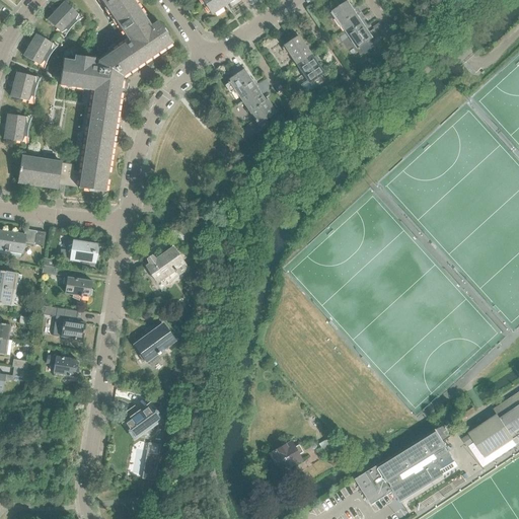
[(103,5),(126,39),(97,59),(95,56),(93,58),(92,59),(76,56),(75,63),(63,61),(60,85),(84,88),(84,87),(88,87),(88,88),(93,89),(88,121),(90,121),(89,126),(87,126),(80,172),(72,171),(73,165),(61,164),(61,163),(22,157),(21,157),(17,182),(18,182),(57,189),(58,189),(58,184),(59,184),(58,192),(64,193),(65,186),(78,188),(78,189),(105,193),(108,171),(110,157),(116,128),(116,126),(117,122),(117,120),(119,107),(121,90),(124,77),(168,47),(172,44),(157,21),(150,25),(133,0),(96,0),(101,6),(103,5)]
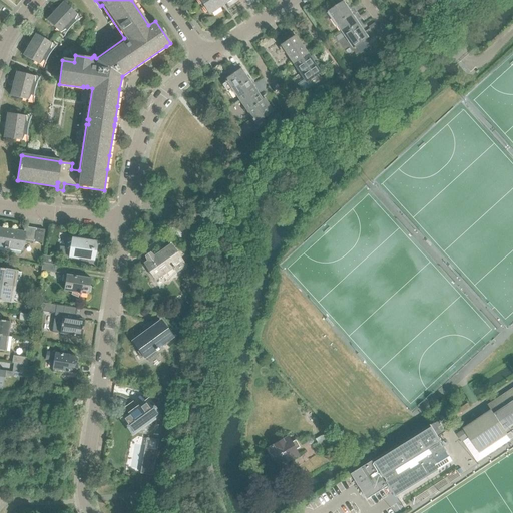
[(224,4),(221,0),(199,0),(209,14),(211,13),(212,13),(220,8),(219,7),(224,4)]
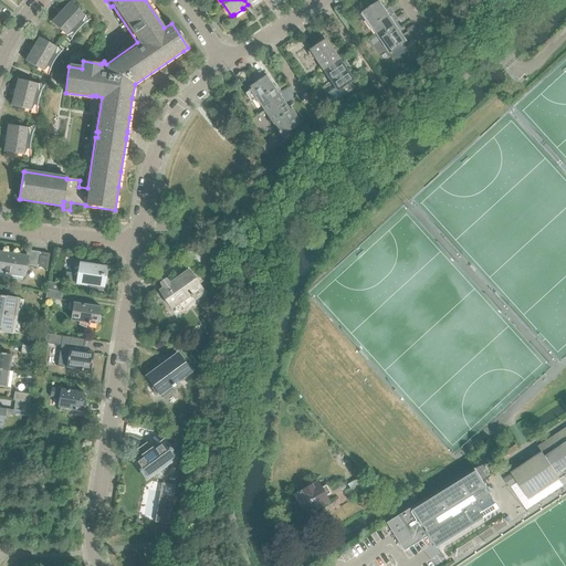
[(61,12),(79,29),(83,25),(84,24),(84,23),(82,21),(85,17),(70,2),(61,12)]
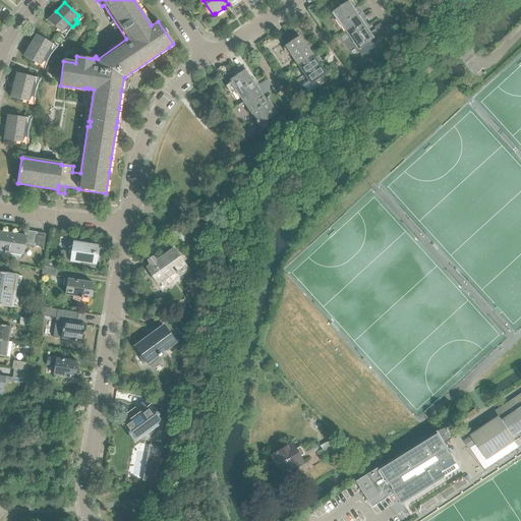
[(346,24),(349,30),(357,24),(353,19),(359,15),(355,8),(354,9),(350,2),(333,13),(342,27),(346,24)]
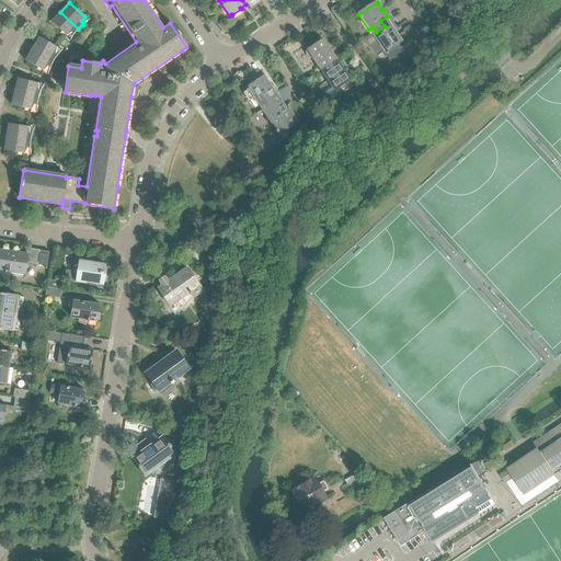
[(385,8),(382,9),(387,16),(380,21),(385,26),(376,32),(374,33),(387,53),(403,42),(396,30),(398,27),(385,8)]
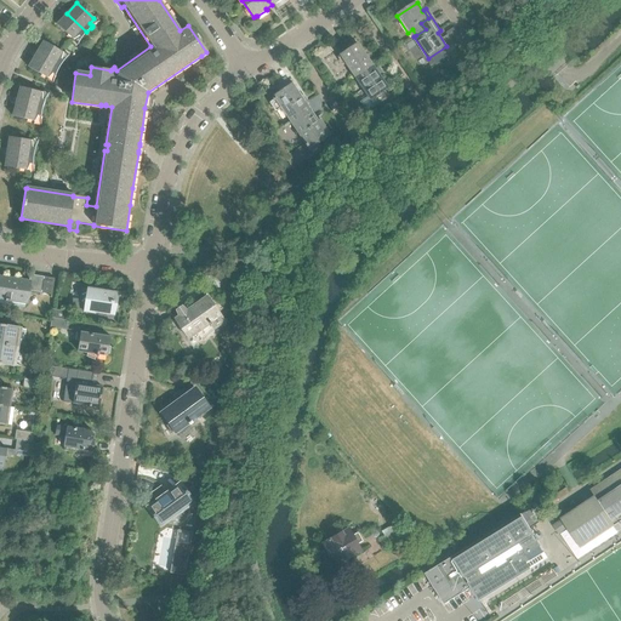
[(86,33),(86,32),(67,13),(57,24),(73,40),(73,39),(79,36),(80,38),(81,39),(86,33)]
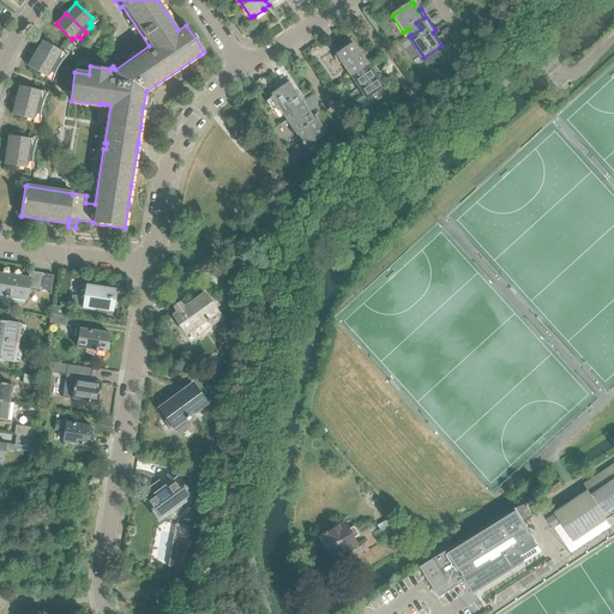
[(477,18),(470,23),(477,32),(485,28),(477,18)]
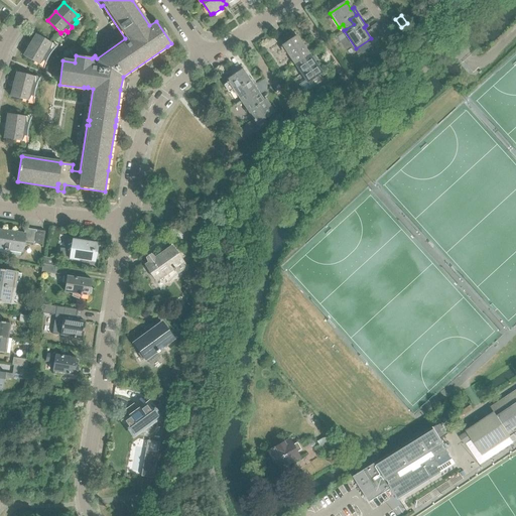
[(377,23),(371,27),(377,36),(383,31),(377,23)]
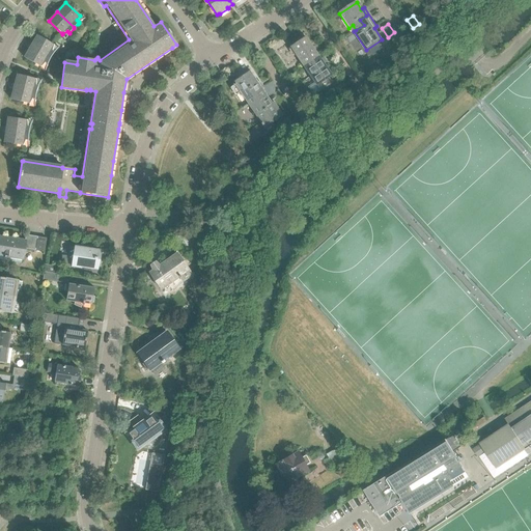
[(30,47),(51,58),(53,54),(54,52),(52,51),(53,46),(53,45),(37,35),(30,47)]
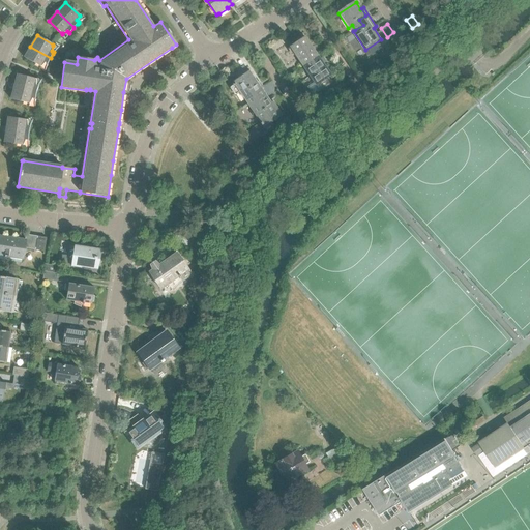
[(304,37),(290,48),(302,66),(318,56),(304,37)]
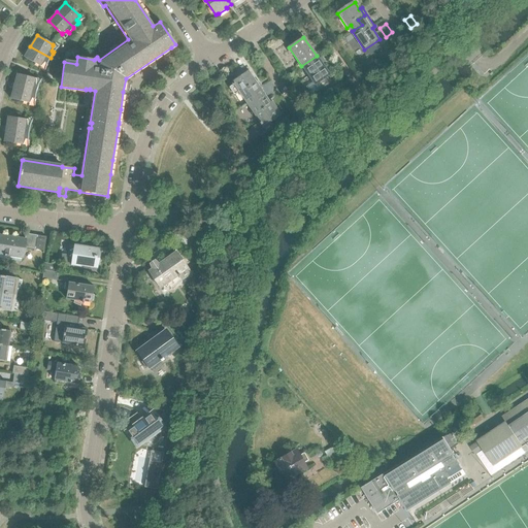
[(50,59),(51,58),(30,46),(24,57),(40,67),(40,66),(44,63),(46,64),(50,59)]
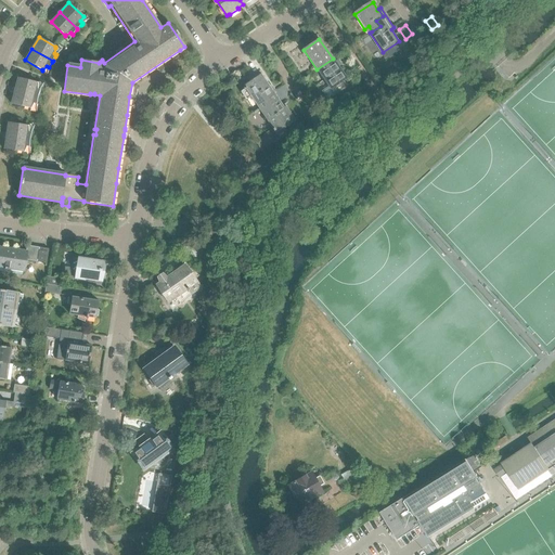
[(333,59),(317,69),(328,87),(322,91),(327,101),(347,87),(343,80),(346,78),(333,59)]
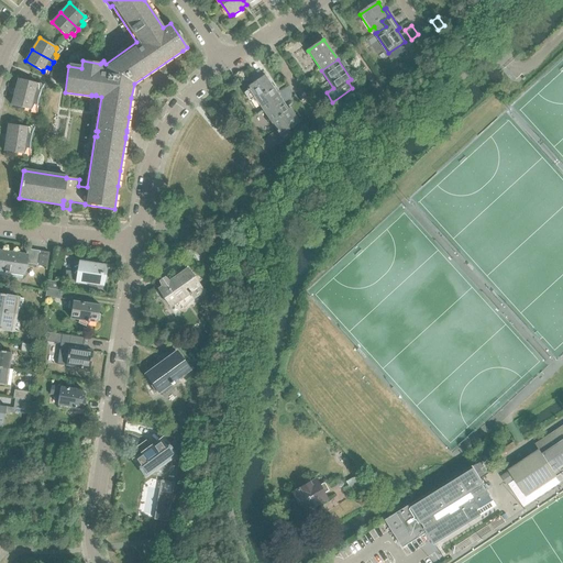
[(260,107),(277,95),(263,73),(252,80),(253,83),(246,87),(247,89),(246,90),(246,91),(244,92),(250,101),(254,98),(260,107)]
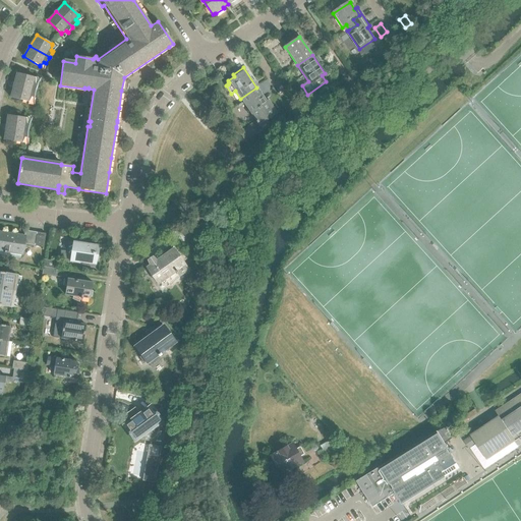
[(13,85),(36,91),(37,87),(38,84),(37,84),(35,83),(35,78),(35,77),(16,73),(13,85)]
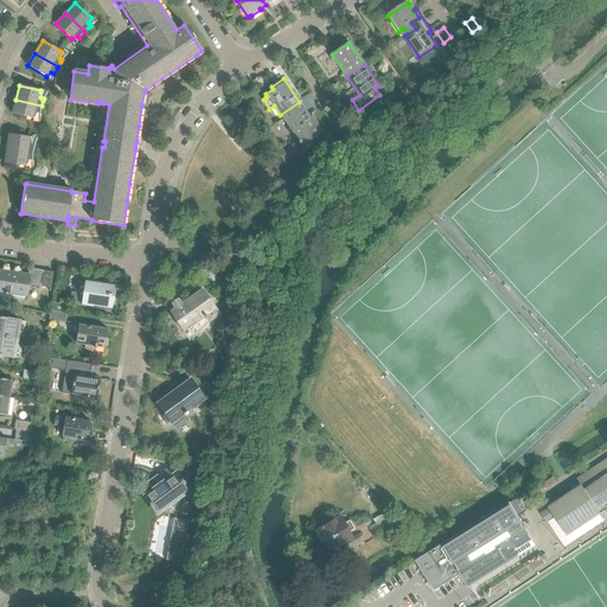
[(42,106),(16,100),(12,114),(33,119),(36,113),(39,114),(40,114),(40,107),(42,106)]
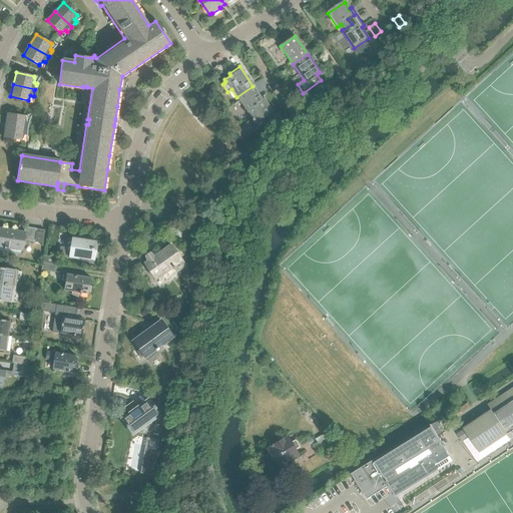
[(252,86),(236,97),(239,100),(251,119),(252,121),(253,121),(255,123),(273,111),(264,98),(262,99),(252,86)]
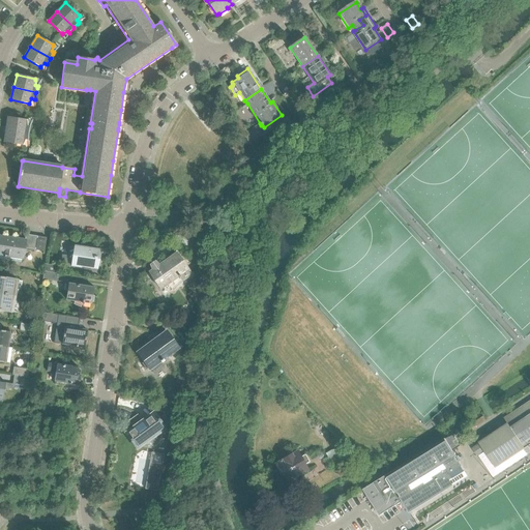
[(6,129),(29,133),(30,128),(30,126),(29,126),(27,126),(26,120),(27,120),(7,117),(6,129)]
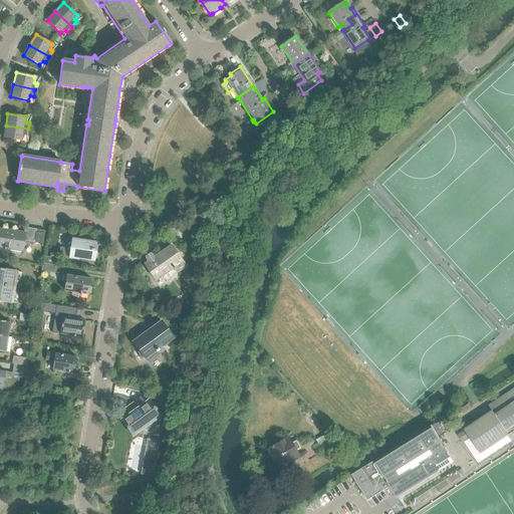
[(28,129),(6,125),(4,139),(22,141),(24,136),(26,137),(27,137),(27,131),(28,129)]
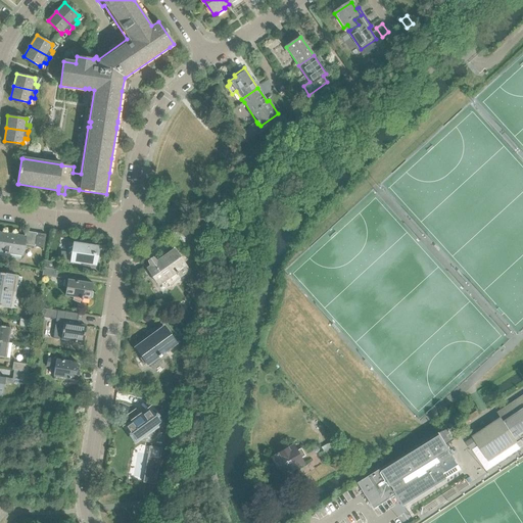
[(44,248),(45,242),(46,235),(45,235),(45,237),(37,236),(37,233),(26,232),(25,237),(0,233),(0,255),(21,259),(24,245),(35,247),(35,245),(43,246),(43,248),(44,248)]
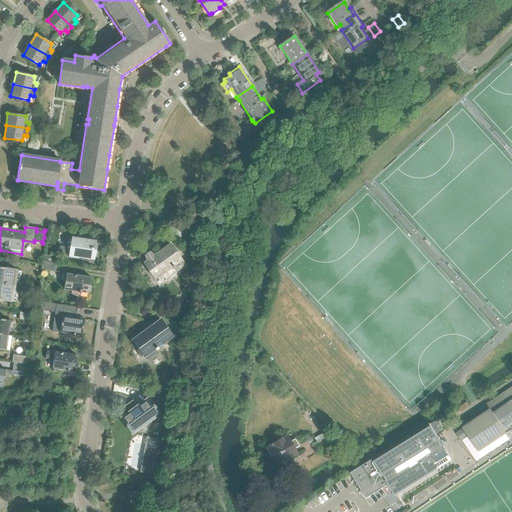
[(195,248),(197,231),(186,229),(183,246),(195,248)]
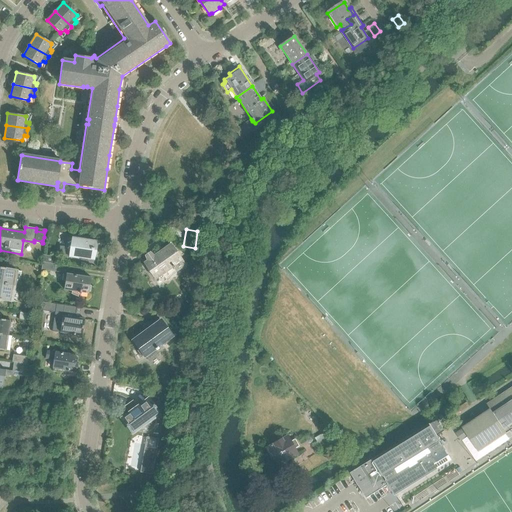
[(93,260),(96,242),(86,240),(85,241),(78,240),(78,238),(67,237),(65,247),(60,246),(59,255),(70,257),(70,261),(77,262),(77,259),(78,259),(78,258),(93,260)]
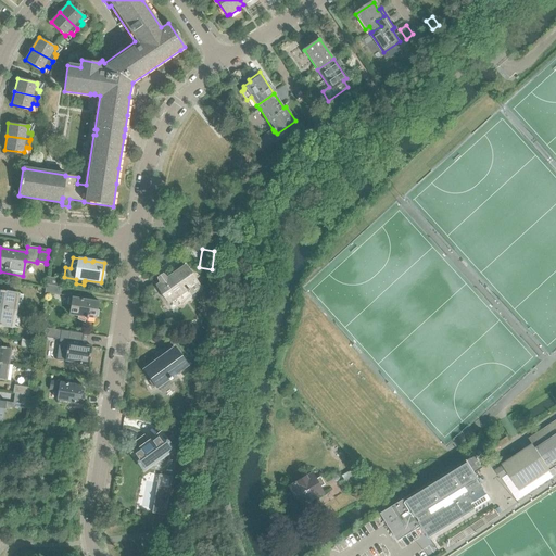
[(200,288),(185,266),(167,278),(163,275),(158,278),(160,283),(156,286),(161,292),(161,293),(167,302),(168,302),(168,303),(175,299),(181,304),(191,294),(200,288)]
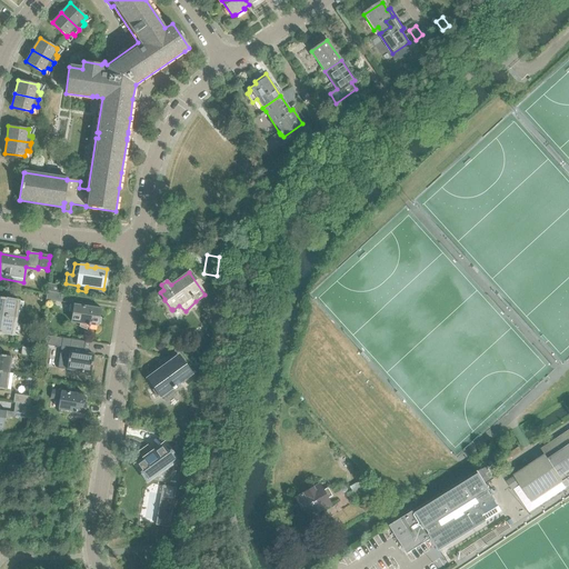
[(47,292),(61,293),(62,286),(49,283),(47,292)]
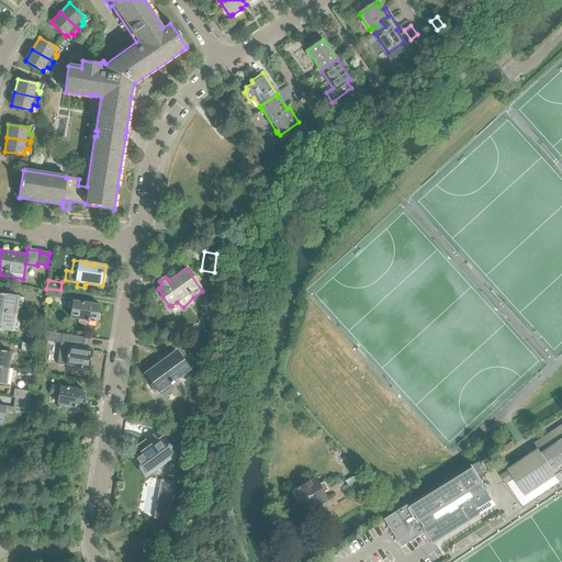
[(59,299),(60,290),(46,289),(45,296),(59,299)]
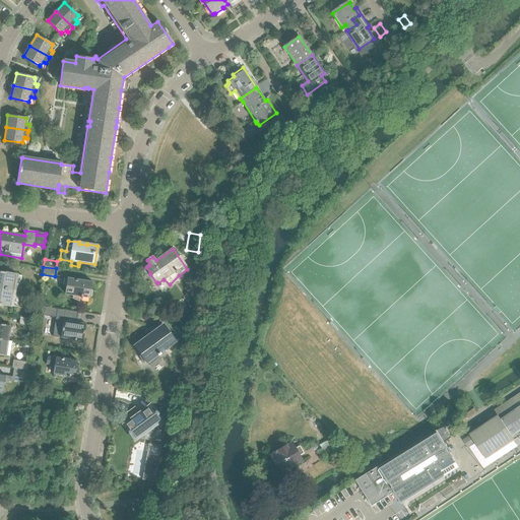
[(0,287),(14,290),(17,274),(0,271),(0,287)]
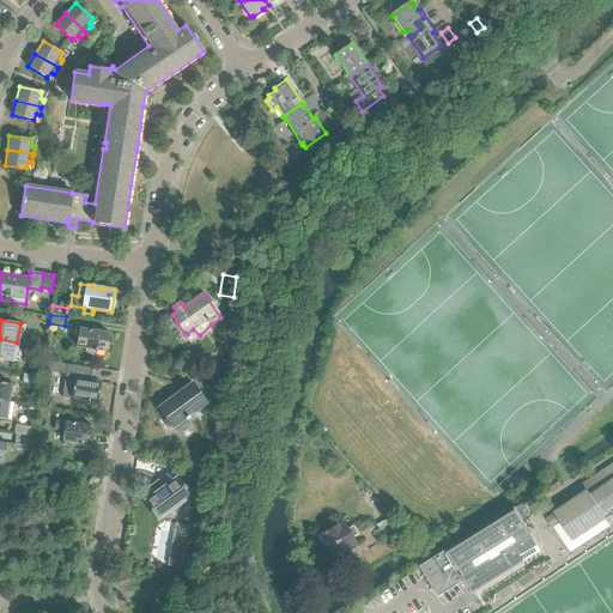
[(109,343),(107,341),(108,333),(96,331),(96,329),(91,329),(91,331),(79,328),(79,329),(76,329),(74,337),(78,338),(77,347),(85,349),(85,352),(93,356),(93,354),(95,351),(96,352),(96,350),(105,351),(105,350),(108,350),(109,343)]
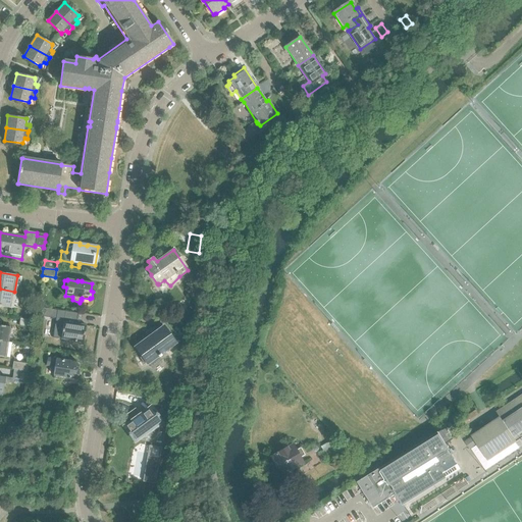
[(14,292),(0,289),(0,306),(12,308),(14,294),(14,292)]
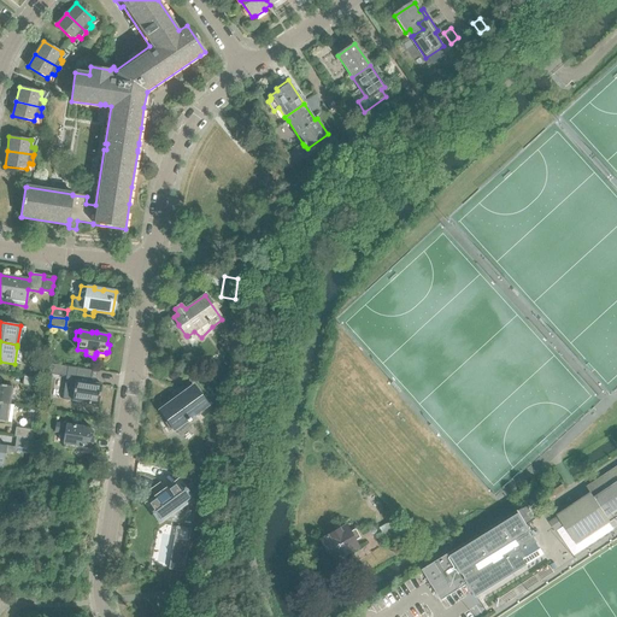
[(43,363),(42,374),(65,377),(62,399),(72,400),(88,404),(87,405),(89,405),(90,404),(98,405),(101,385),(90,383),(90,376),(92,371),(43,363)]
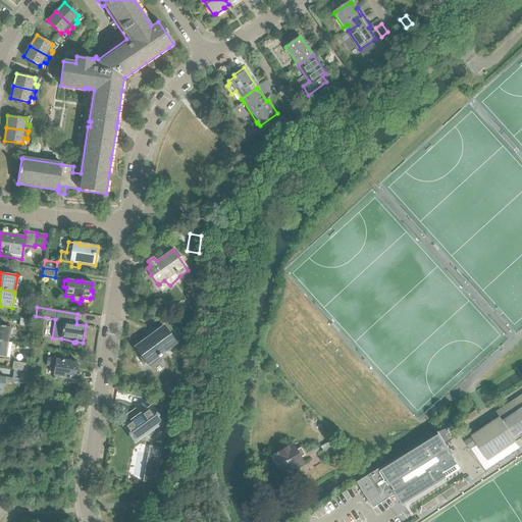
[(34,328),(35,321),(20,318),(19,325),(34,328)]
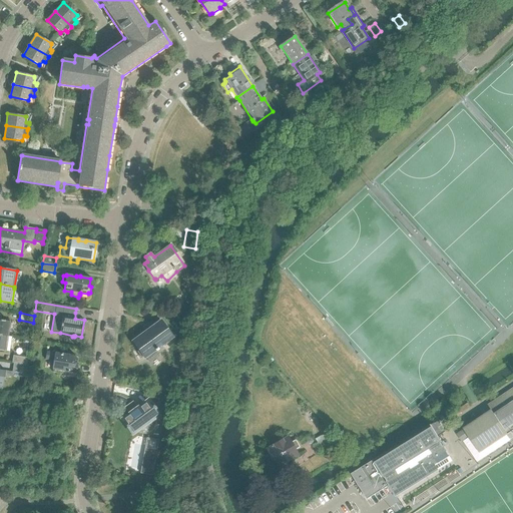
[(0,335),(8,337),(10,322),(0,320),(0,335)]
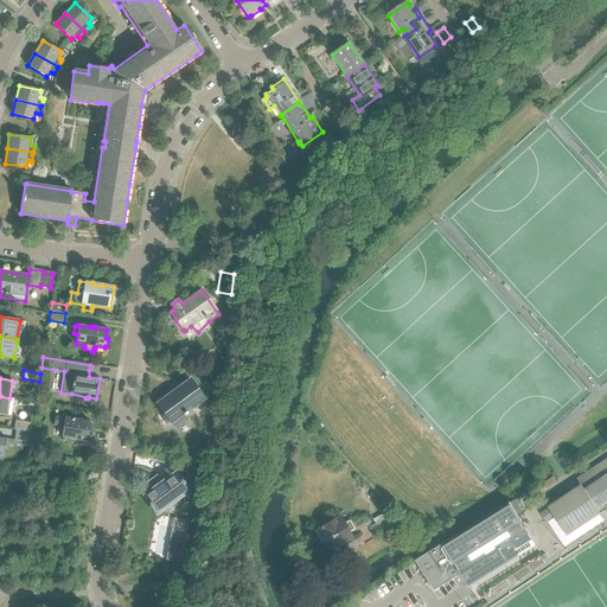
[(186,413),(204,398),(190,379),(157,404),(165,414),(163,416),(166,422),(170,421),(171,423),(172,422),(177,430),(189,421),(185,416),(187,414),(186,413)]
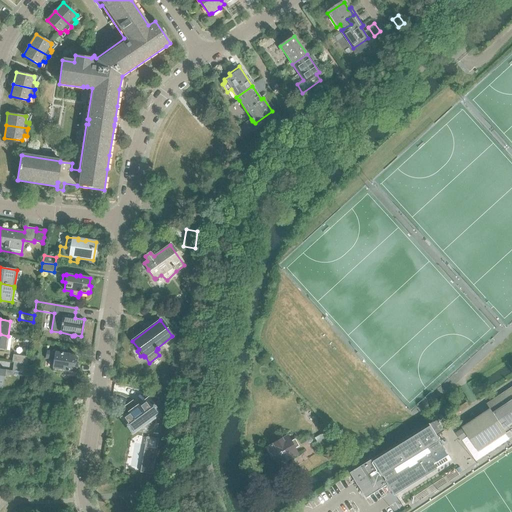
[(74,362),(75,355),(63,353),(63,352),(61,352),(61,353),(46,351),(45,358),(53,360),(52,368),(66,371),(66,372),(68,372),(68,371),(76,372),(77,363),(74,362)]
